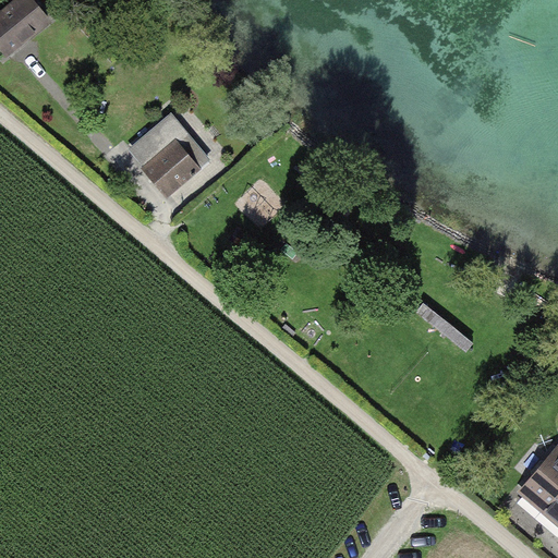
[(53,21),(36,0),(10,0),(0,9),(0,51),(8,60),(53,21)]
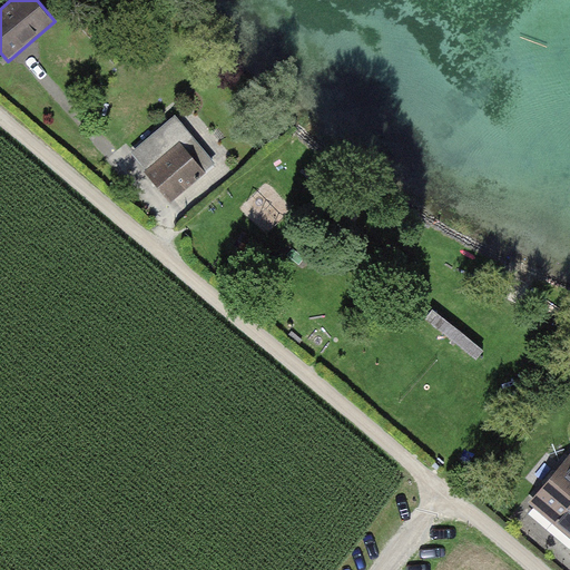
[(174,117),(129,154),(172,205),(216,169),(174,117)]
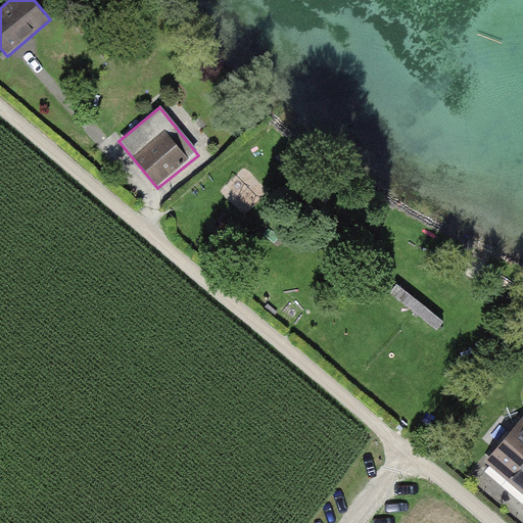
[(443,323),(399,287),(392,295),(436,332),(443,323)]
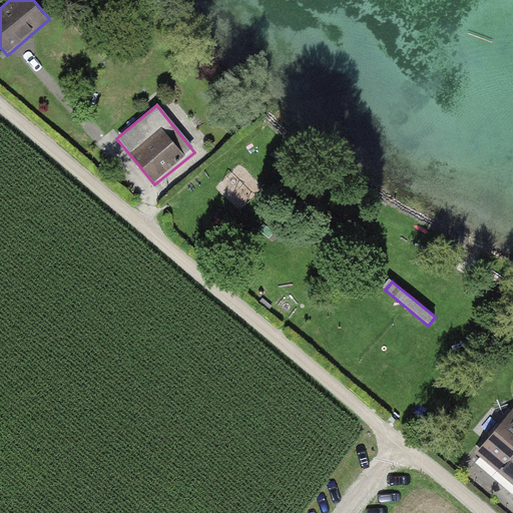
[(512,411),(476,455),(512,485),(512,411)]
